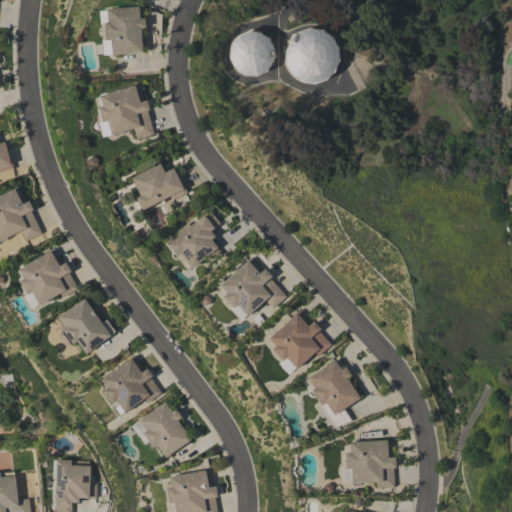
[(141,51),(102,55),(101,40),(104,39),(102,23),(99,23),(98,10),(105,10),(105,9),(137,6),(138,18),(143,18),(144,27),(139,27),(141,51)]
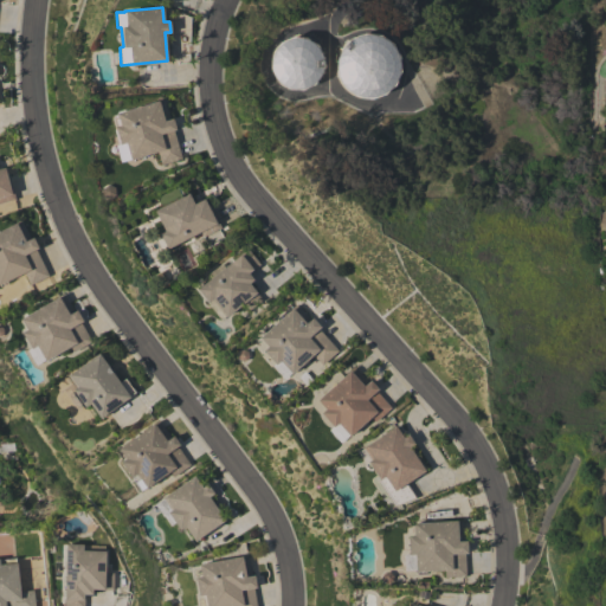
[(350,37),(365,33),(379,34),(391,43),(398,56),(399,70),(394,84),(382,94),(369,98),(355,96),(343,88),(336,75),(335,60),(340,47),(350,37)]
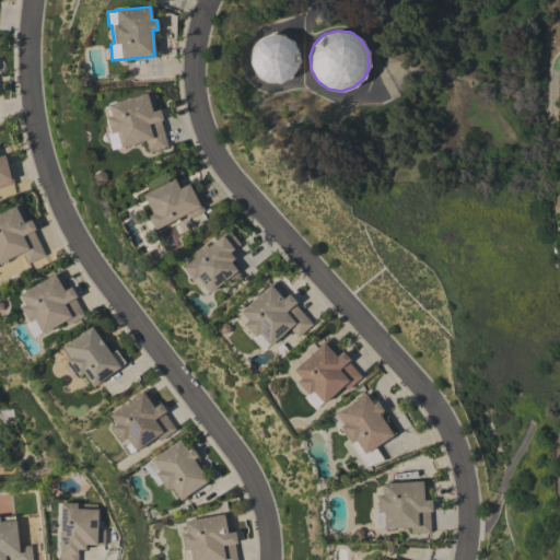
[(256,39),(268,34),(281,35),(292,42),(298,54),(298,63),(294,70),(290,77),(278,82),(265,82),(255,76),(248,62),(249,50),(256,39)]
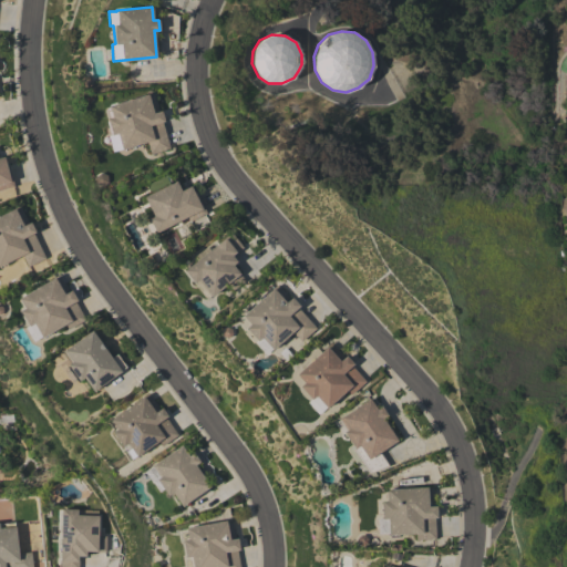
[(169,148),(151,154),(147,141),(122,148),(116,133),(111,135),(106,119),(112,116),(109,105),(153,92),(158,111),(161,110),(164,121),(162,122),(169,148)]
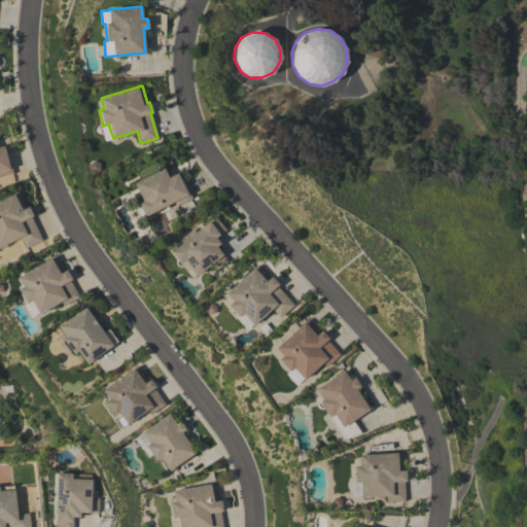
[(0,146),(3,145),(4,151),(7,151),(12,173),(0,176),(0,146)]
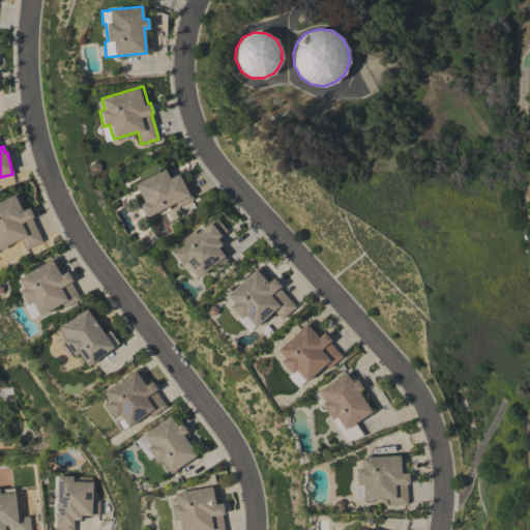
[(134,183),(165,169),(169,178),(178,174),(180,178),(182,177),(193,199),(177,206),(176,203),(146,217),(139,204),(143,202),(134,183)]
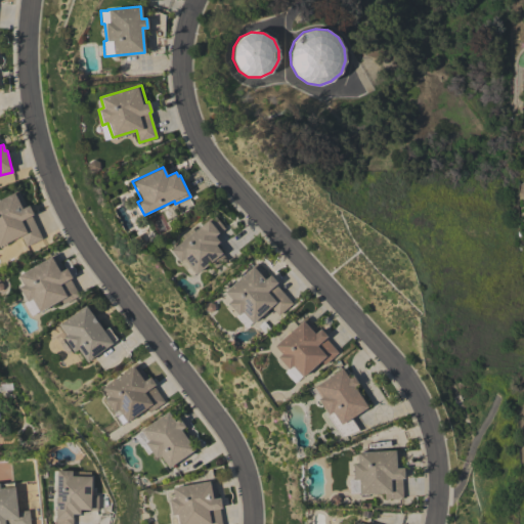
[(0,199),(17,190),(26,207),(28,206),(32,215),(31,215),(42,238),(26,246),(20,235),(0,246),(0,199)]
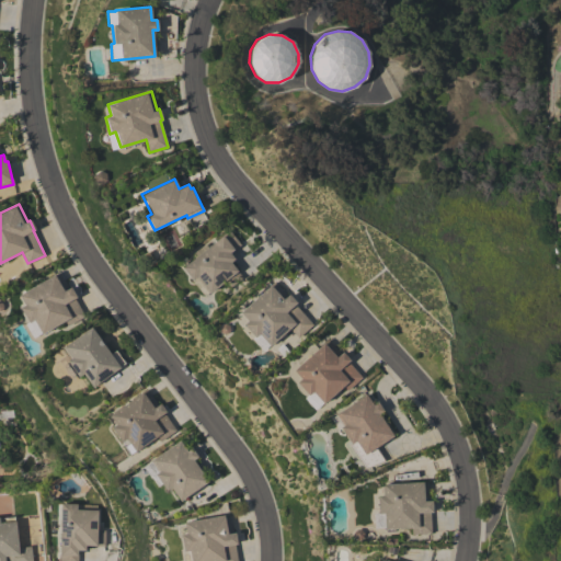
[(182,267),(229,229),(240,243),(229,252),(233,259),(230,262),(242,277),(230,287),(225,281),(209,293),(196,276),(192,279),(182,267)]
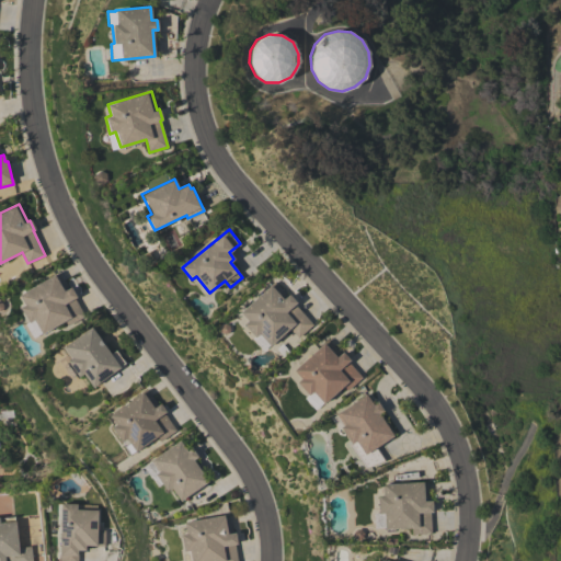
[(19,295),(58,272),(68,288),(70,287),(76,297),(73,298),(84,316),(68,325),(65,320),(41,334),(33,320),(29,323),(19,307),(24,305),(19,295)]
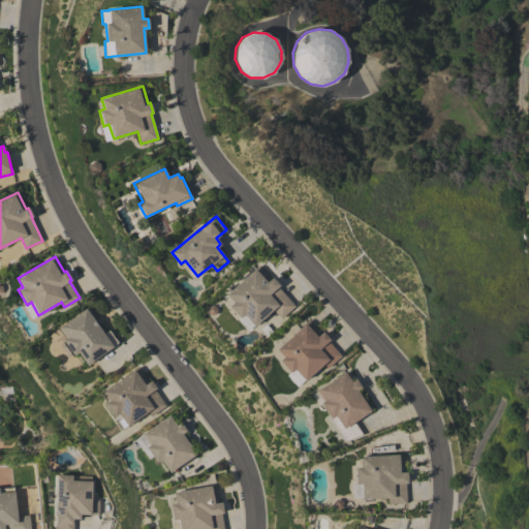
[(254,327),(244,314),(240,318),(228,306),(232,303),(225,294),(258,266),(270,278),(272,277),(279,285),(277,286),(294,306),(280,318),(273,309),(254,327)]
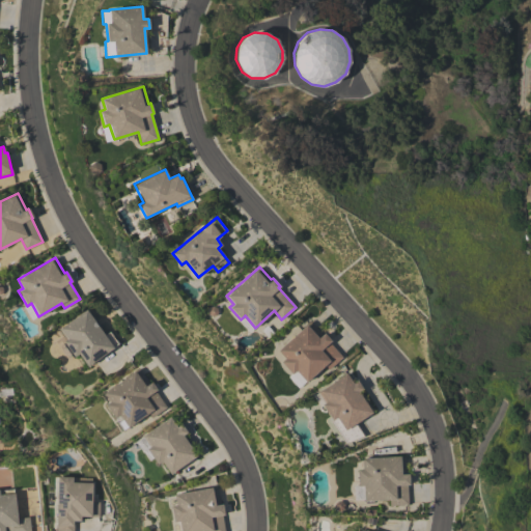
[(86,310),(104,335),(109,332),(117,343),(112,346),(113,347),(87,366),(78,354),(74,357),(63,341),(66,339),(59,329),(86,310)]
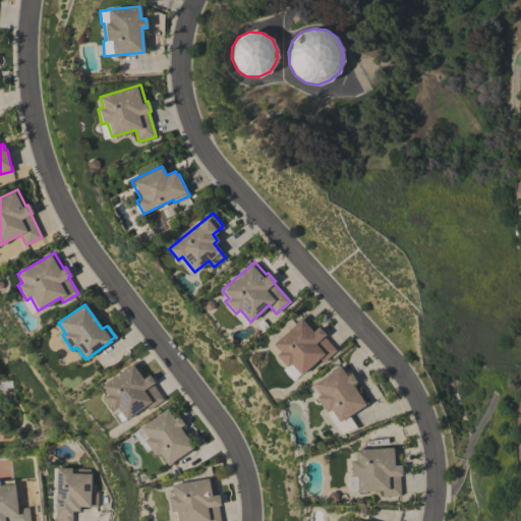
[(272,344),(304,314),(315,329),(317,327),(325,334),(323,336),(336,350),(322,362),(319,358),(300,374),(299,373),(292,381),(282,369),(285,366),(275,355),(279,351),(272,344)]
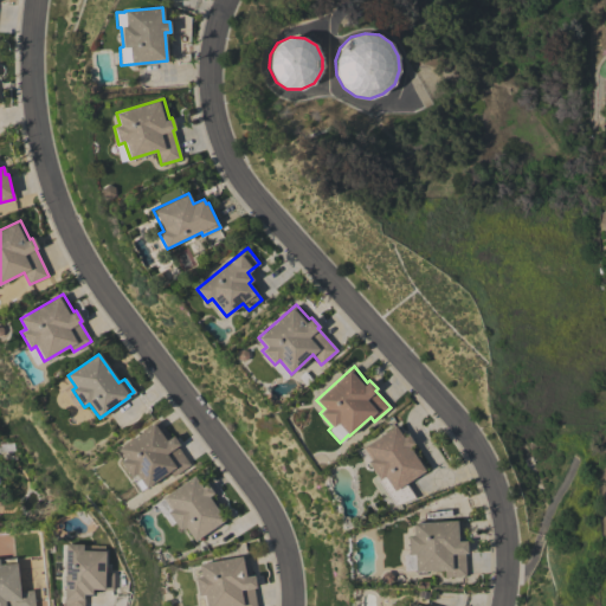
[(117,449),(158,420),(171,438),(173,436),(179,445),(176,446),(189,465),(174,477),(169,471),(146,488),(144,487),(141,490),(131,476),(130,477),(120,463),(124,459),(117,449)]
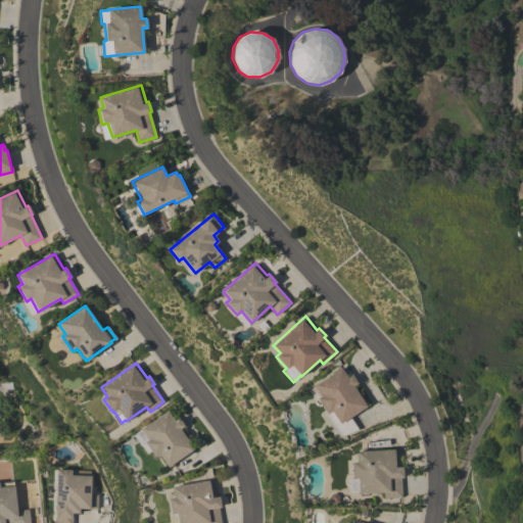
[(340,437),(325,414),(326,413),(317,398),(320,396),(313,386),(340,367),(347,377),(351,374),(357,382),(352,385),(366,406),(349,417),(358,429),(340,437)]
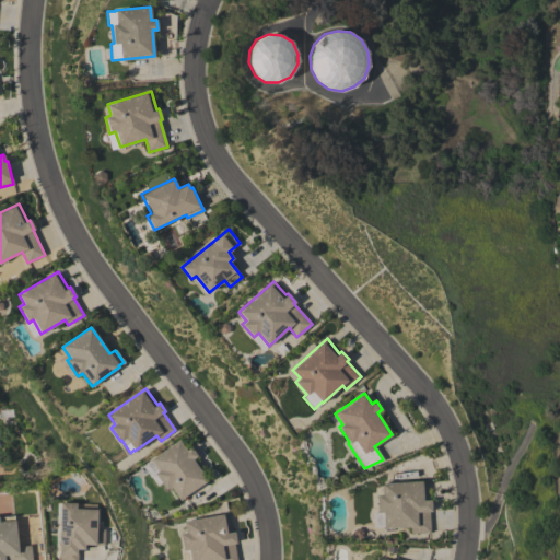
[(178,440),(186,451),(190,447),(196,455),(191,458),(207,480),(179,499),(170,486),(165,489),(154,474),(158,471),(150,461),(178,440)]
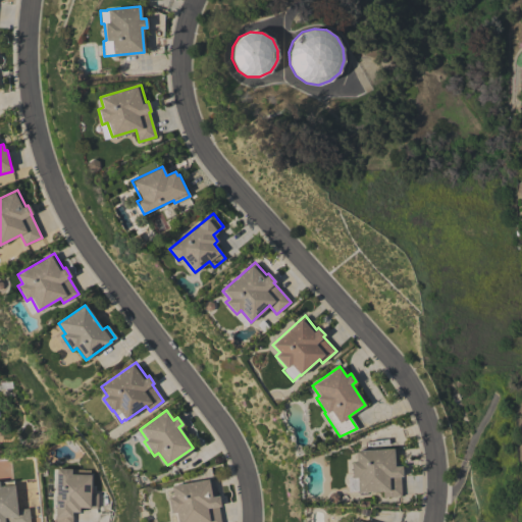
[(398,448),(399,466),(401,466),(402,476),(400,476),(401,496),(382,497),(382,491),(357,492),(357,477),(352,477),(351,462),(356,461),(355,451),(398,448)]
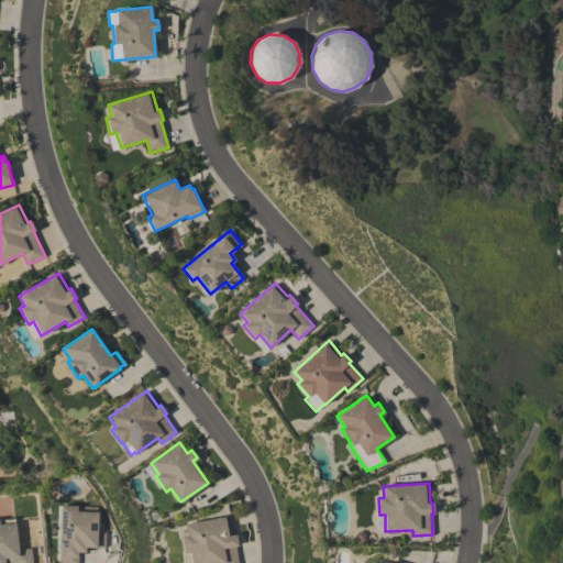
[(58,562),(61,505),(77,506),(76,511),(98,511),(97,531),(105,531),(105,548),(86,547),(85,552),(78,552),(77,562),(58,562)]
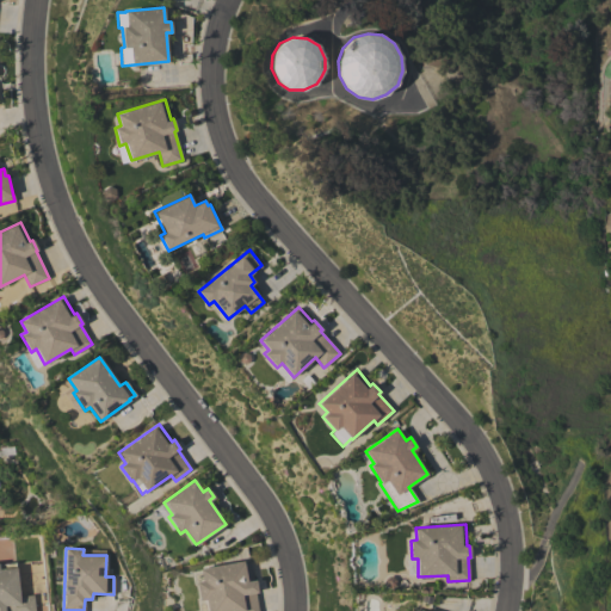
[(250,560),(253,581),(255,580),(257,592),(254,592),(258,610),(208,610),(205,599),(199,600),(196,582),(202,581),(199,568),(250,560)]
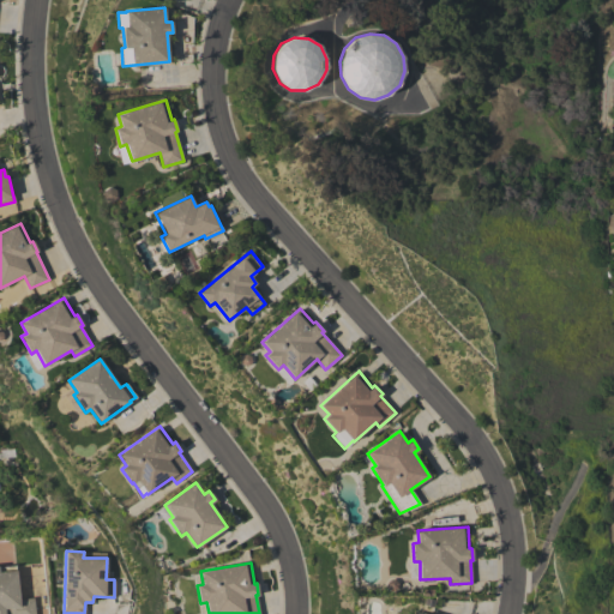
[(0,613),(0,566),(14,565),(14,570),(17,570),(19,597),(34,596),(35,613),(0,613)]
